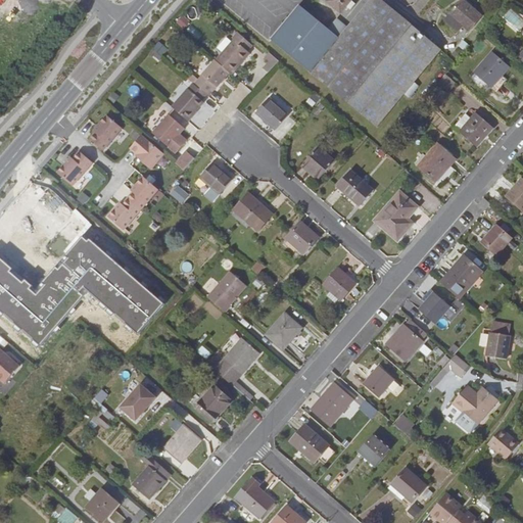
[(380,0),(370,0),(339,38),(299,4),(271,39),(377,127),(440,50),(380,0)]
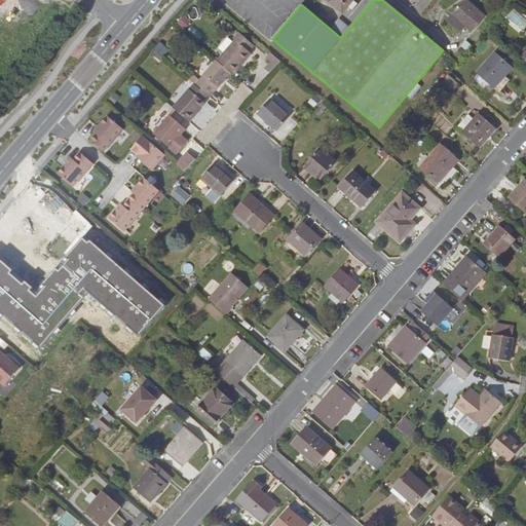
[(352,0),(329,0),(329,1),(342,13),(352,0)]
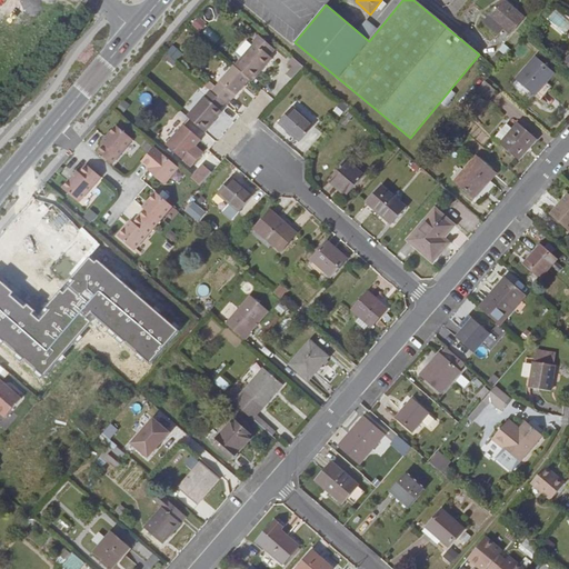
[(510,8),(501,0),(489,15),(503,28),(510,33),(525,18),(511,7),(510,8)]
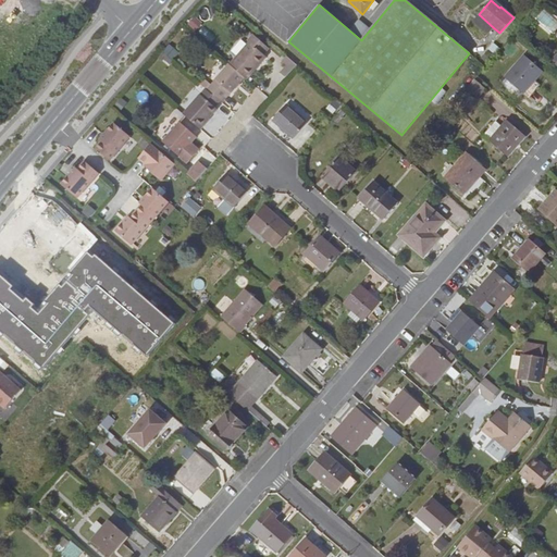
[(556,23),(543,10),(535,19),(552,34),(556,26),(556,23)]
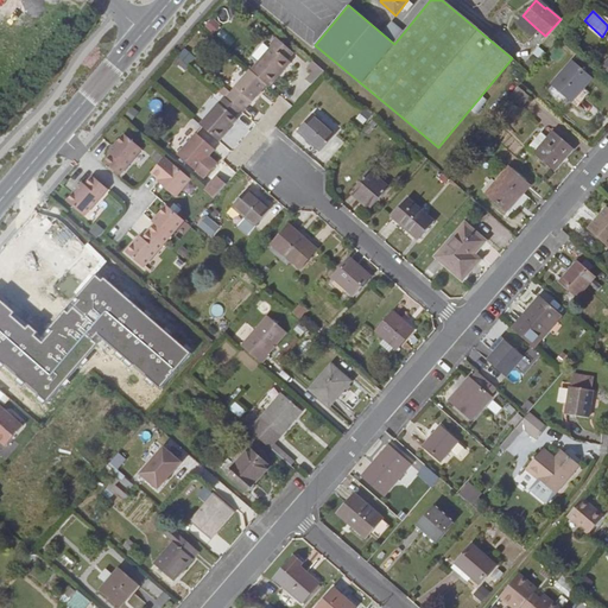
[(532,38),(538,30),(523,16),(515,23),(532,38)]
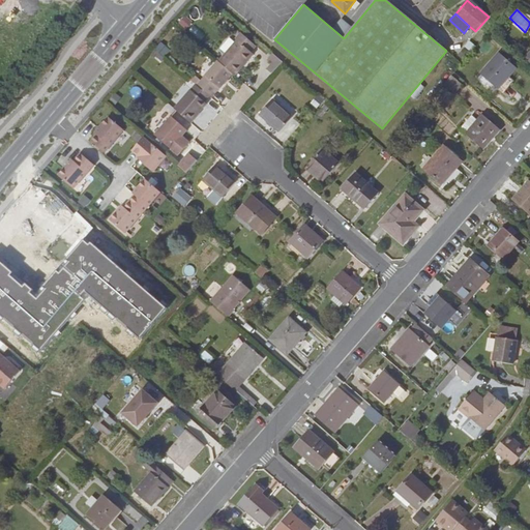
[(184,16),(177,23),(185,29),(192,22),(184,16)]
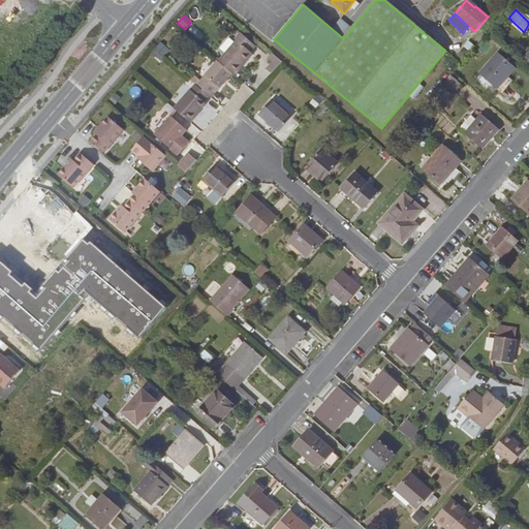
[(234,74),(252,54),(250,52),(255,45),(240,32),(235,38),(237,40),(218,61),(217,61),(196,85),(209,96),(211,97),(231,73),(234,74)]
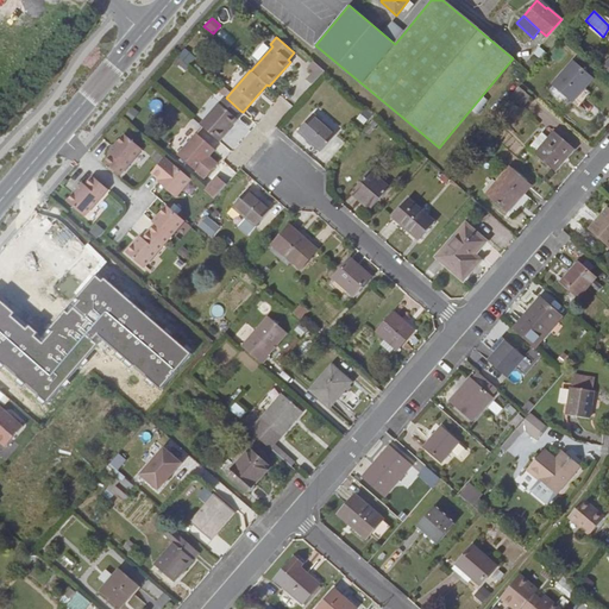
[(541,60),(546,51),(538,45),(532,54),(541,60)]
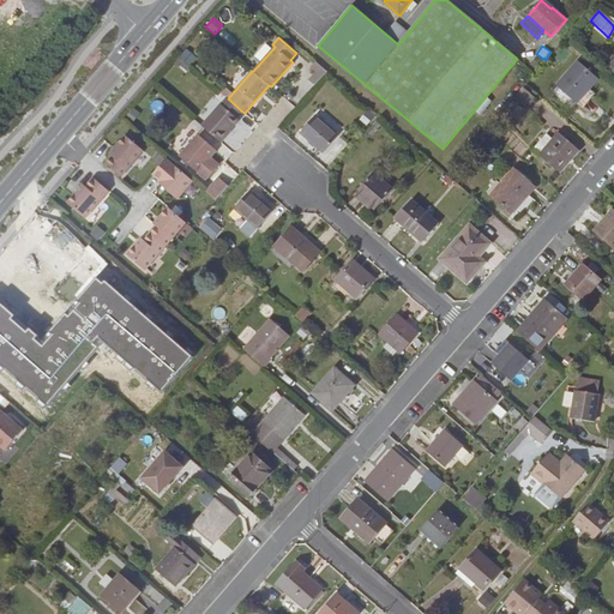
[(185,48),(176,59),(188,67),(197,56),(185,48)]
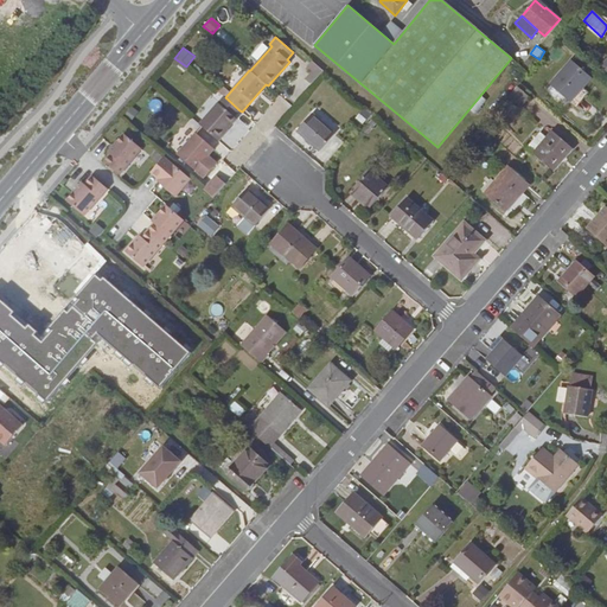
[(311,61),(300,77),(311,84),(321,68),(311,61)]
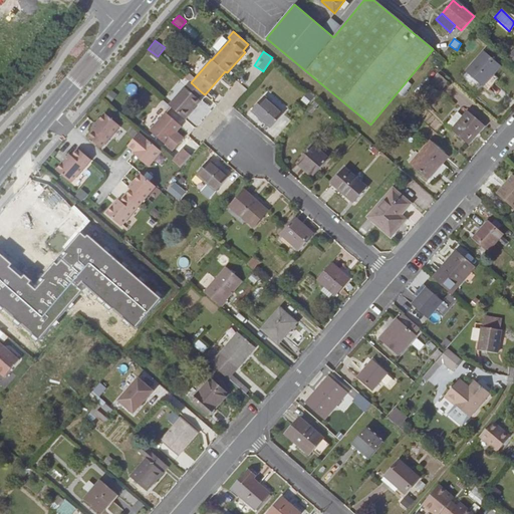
[(489,78),(494,83),(499,78),(493,73),(500,65),(485,51),(466,72),(482,86),(489,78)]
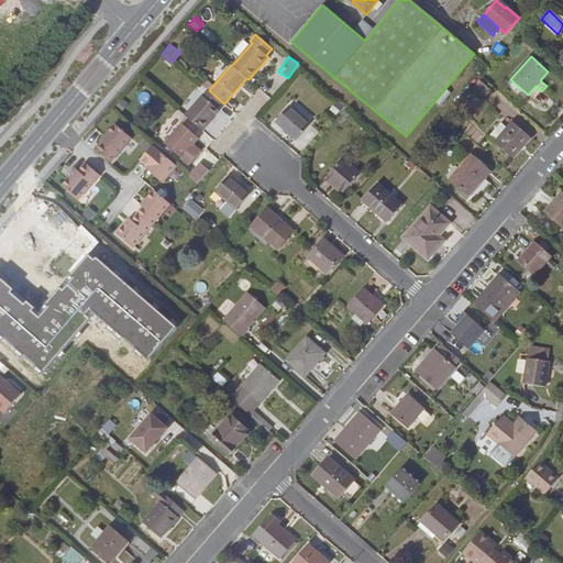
[(534,100),(541,91),(536,86),(528,95),(534,100)]
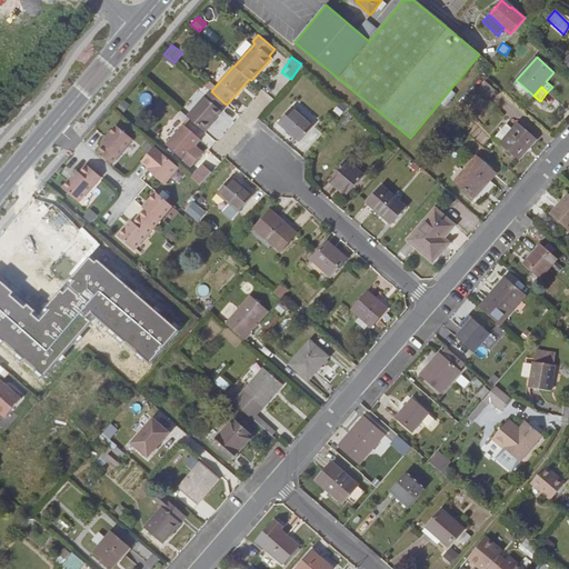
[(205,131),(221,111),(219,109),(225,103),(211,91),(210,90),(187,117),(205,131)]
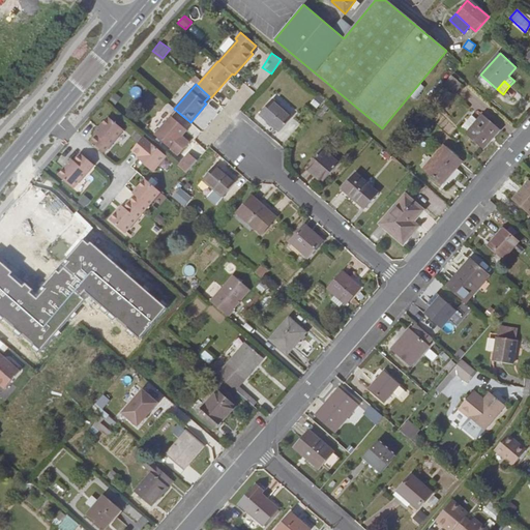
[(323,99),(318,95),(311,102),(317,108),(323,99)]
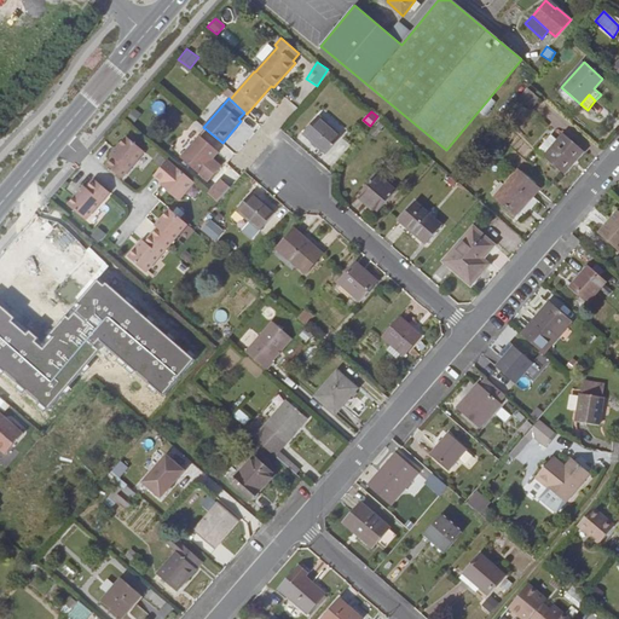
[(342,137),(318,116),(304,133),(327,154),(342,137)]
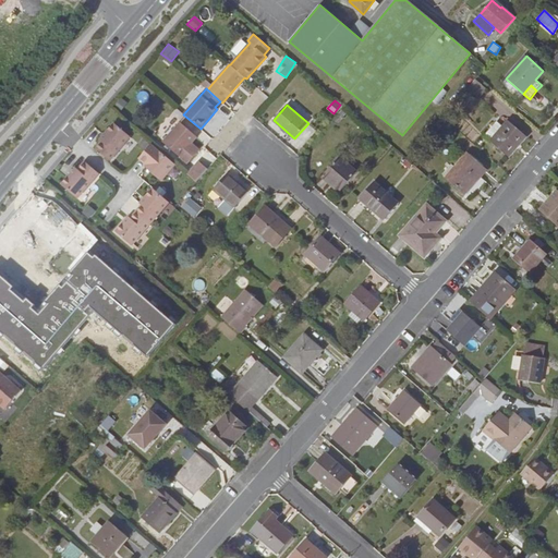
[(215,134),(233,113),(227,108),(208,128),(215,134)]
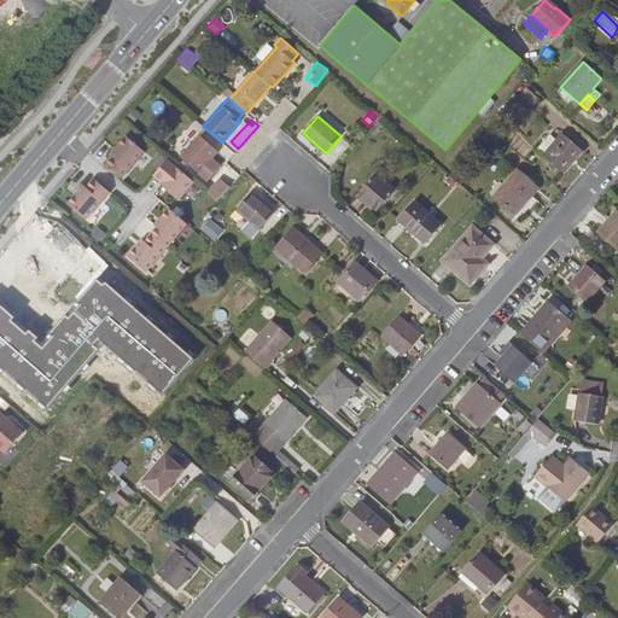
[(217,151),(199,135),(181,157),(208,181),(221,167),(211,158),(217,151)]
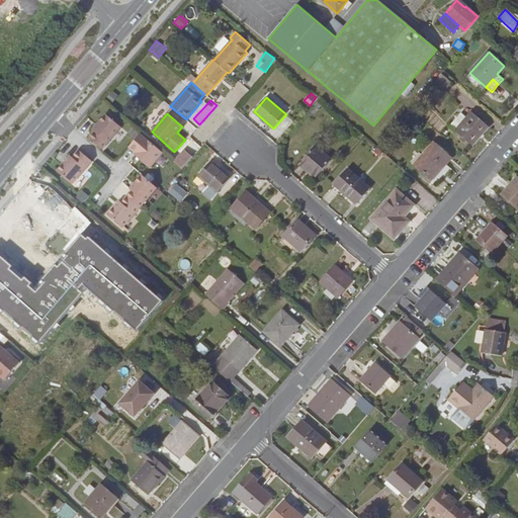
[(488,126),(471,113),(467,118),(461,113),(451,125),(457,131),(456,131),(473,144),(488,126)]
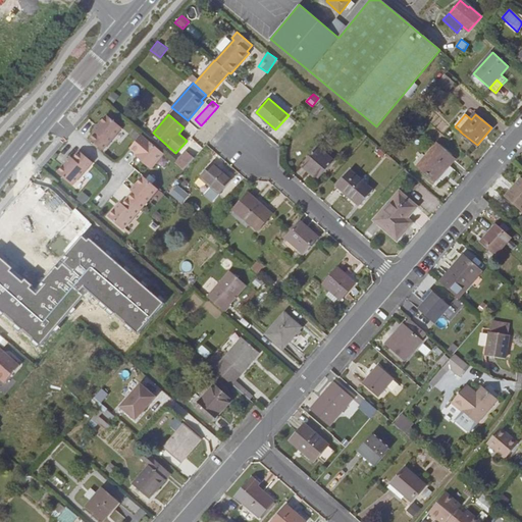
[(94,135),(107,146),(121,127),(107,115),(93,131),(95,133),(94,135)]
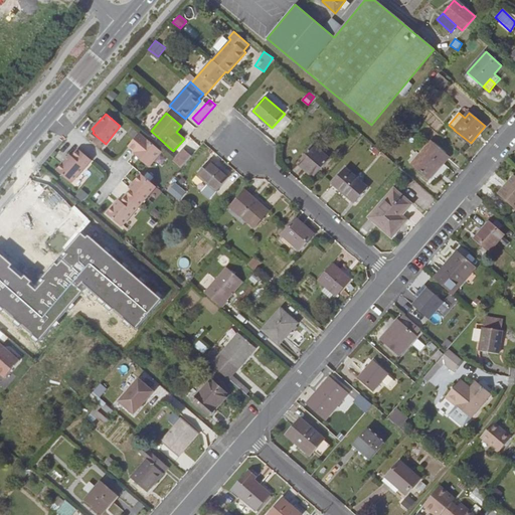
[(102,148),(106,144),(93,133),(89,137),(102,148)]
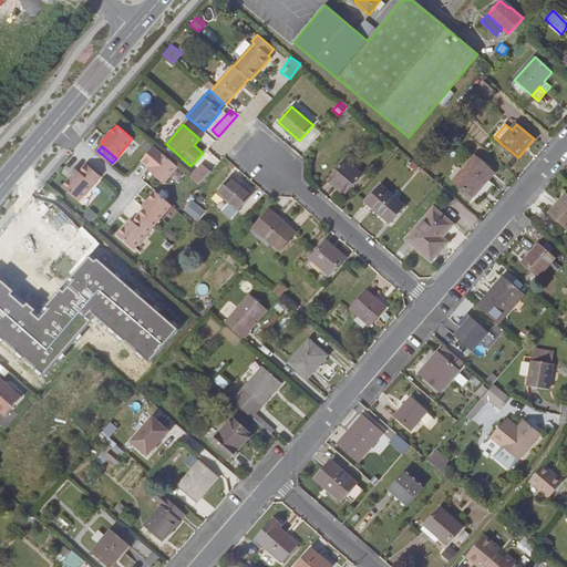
[(164,185),(178,167),(154,146),(141,162),(148,168),(146,171),(164,185)]
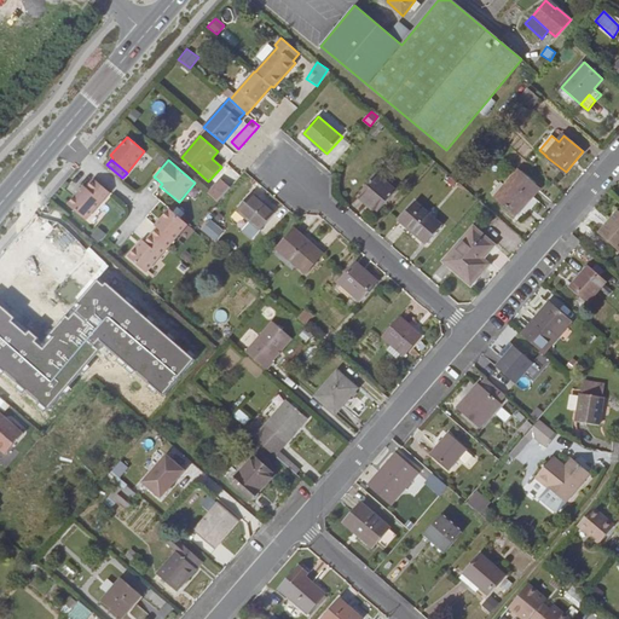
[(223,174),(231,181),(237,175),(230,167),(223,174)]
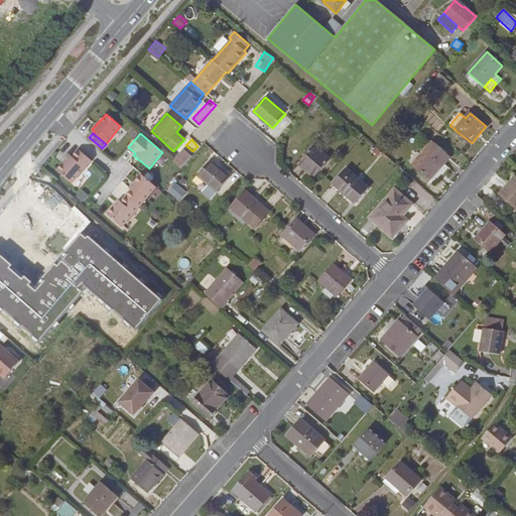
[(449,157),(432,142),(412,164),(429,179),(449,157)]
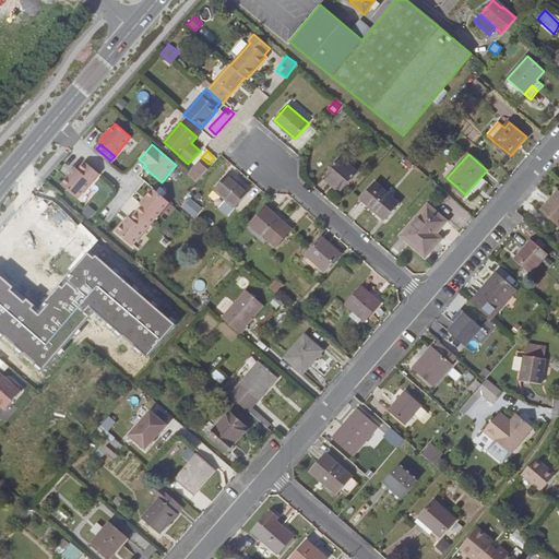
[(341,192),(358,173),(341,157),(325,174),(337,183),(334,187),(341,192)]
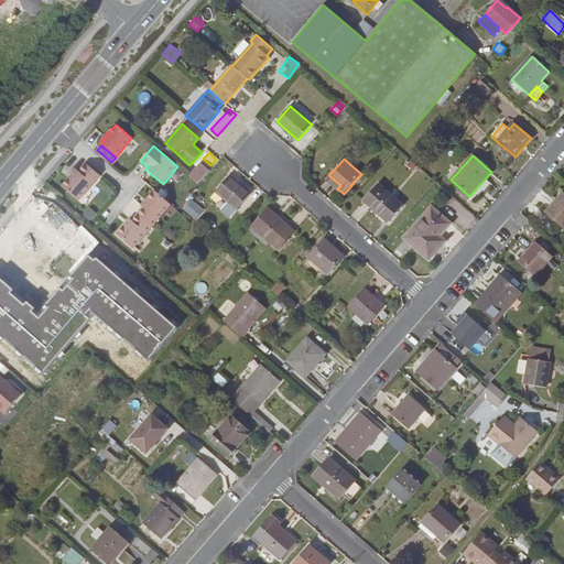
[(78,201),(100,175),(86,163),(79,171),(77,170),(62,186),(78,201)]
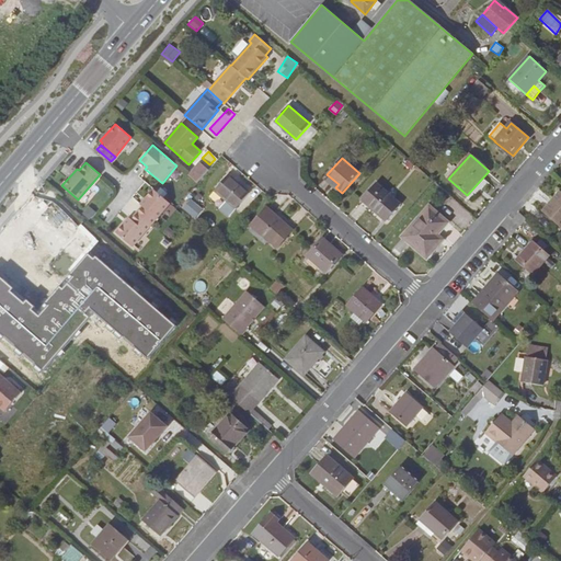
[(197,184),(208,171),(199,163),(189,176),(197,184)]
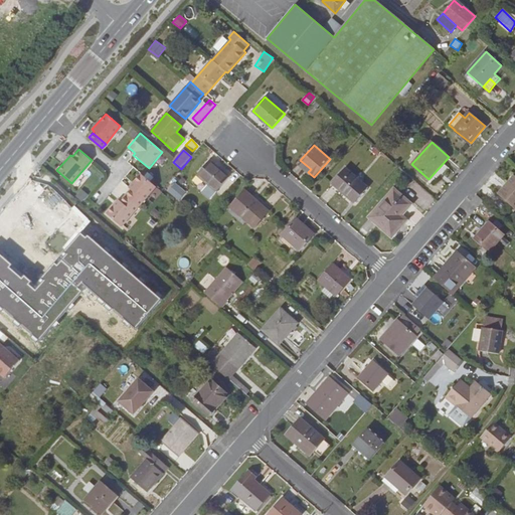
[(229,177),(209,160),(197,174),(216,192),(229,177)]
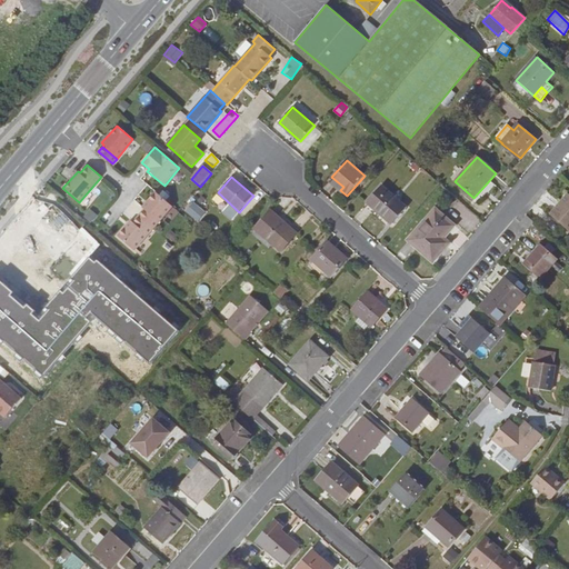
[(343,187),(331,177),(329,180),(340,190),(343,187)]
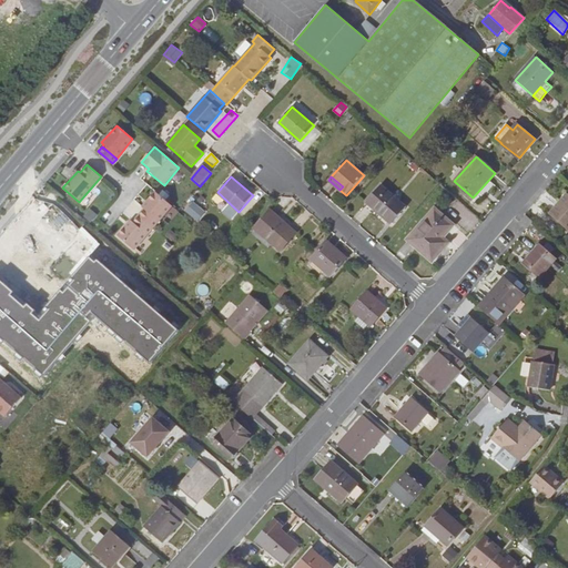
[(406,206),(381,185),(366,202),(392,224),(406,206)]
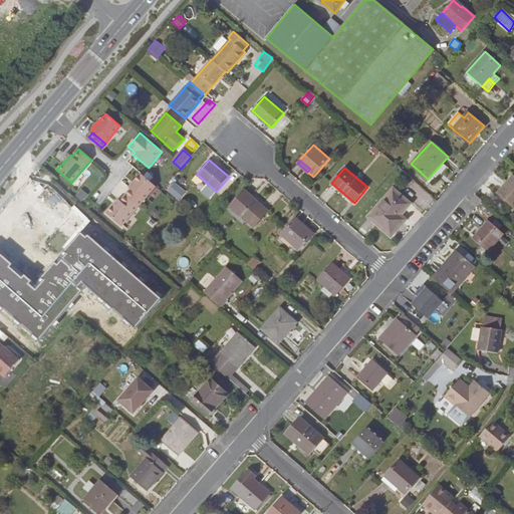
[(121,226),(156,186),(141,174),(129,187),(131,189),(120,201),(118,199),(106,213),(121,226)]
